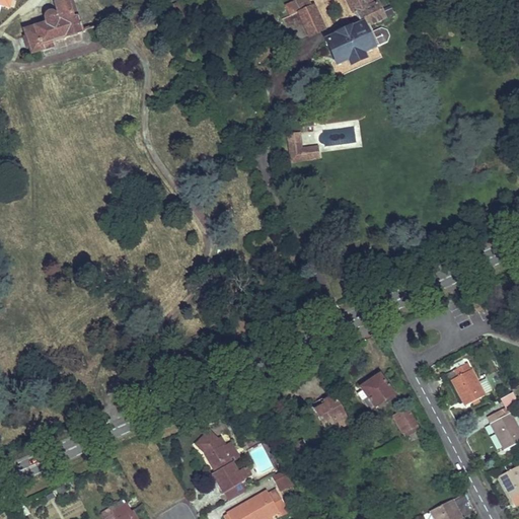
[(53,13),(52,12),(51,13),(49,13),(48,13),(47,14),(46,15),(46,17),(47,23),(26,30),(32,53),(51,48),(49,43),(81,32),(71,0),(62,0),(63,2),(56,4),(58,15),(55,16),(53,13)]
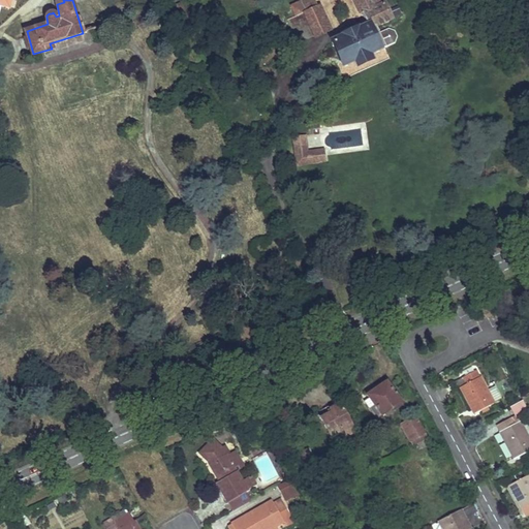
[(301,0),(307,10),(294,18),(306,40),(330,28),(317,4),(325,0),(356,0),(370,26),(367,28),(365,26),(359,29),(360,30),(335,42),(346,65),(355,60),(358,64),(372,57),(371,54),(381,49),(373,32),(378,30),(379,28),(377,25),(392,17),(382,0),(301,0)]
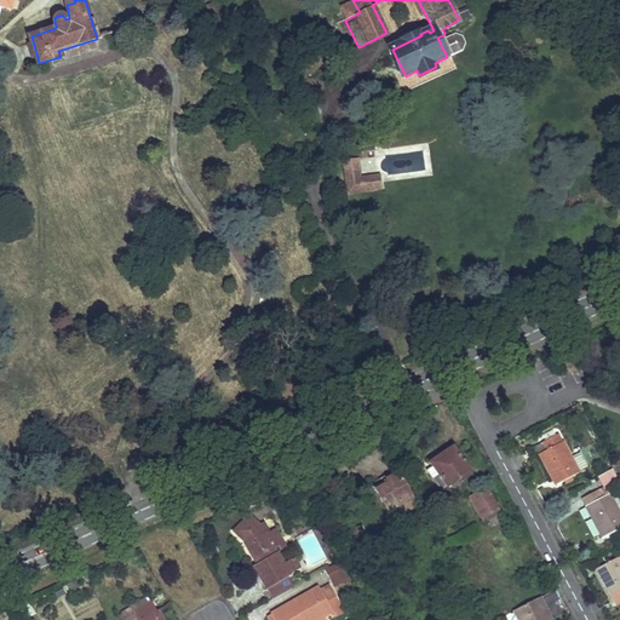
[(213,27),(224,19),(214,3),(204,9),(213,27)]
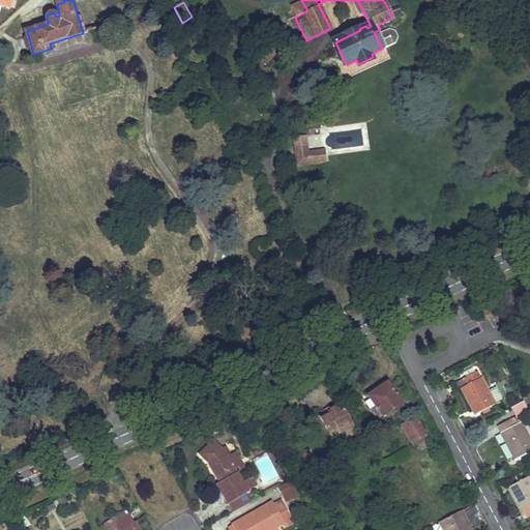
[(300,150),(302,166),(327,163),(325,146),(300,150)]
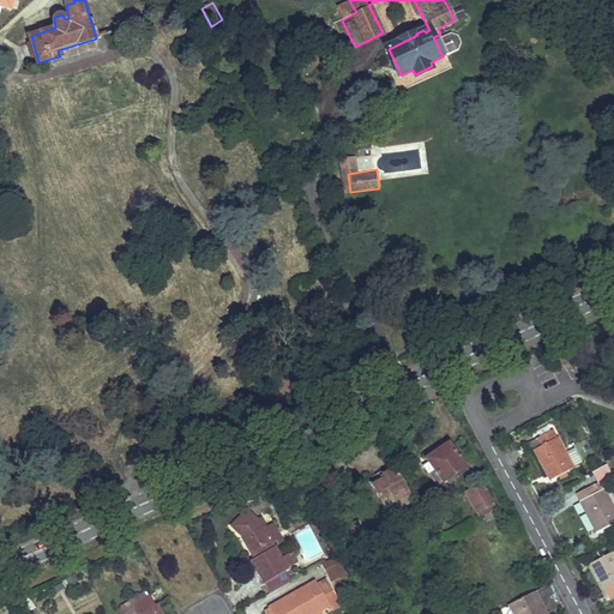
[(565,473),(573,469),(557,438),(553,431),(536,439),(541,446),(534,450),(549,481),(558,477),(565,473)]
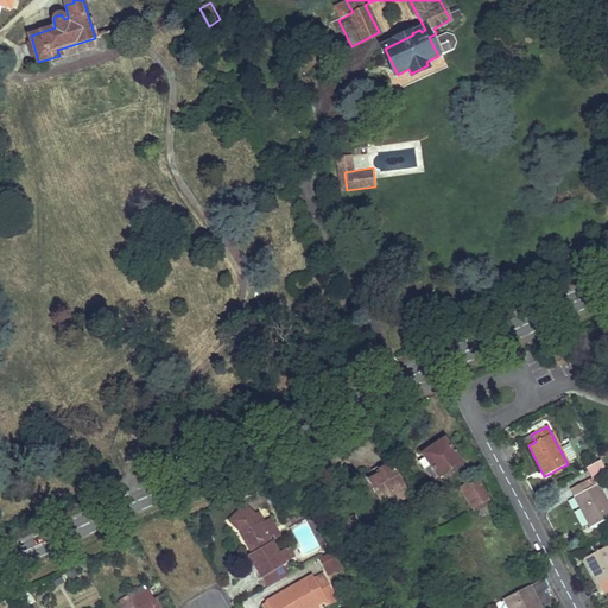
[(450,469),(460,463),(444,439),(422,455),(429,466),(423,469),(431,481),(438,477),(442,475),(444,479),(453,473),(450,469)]
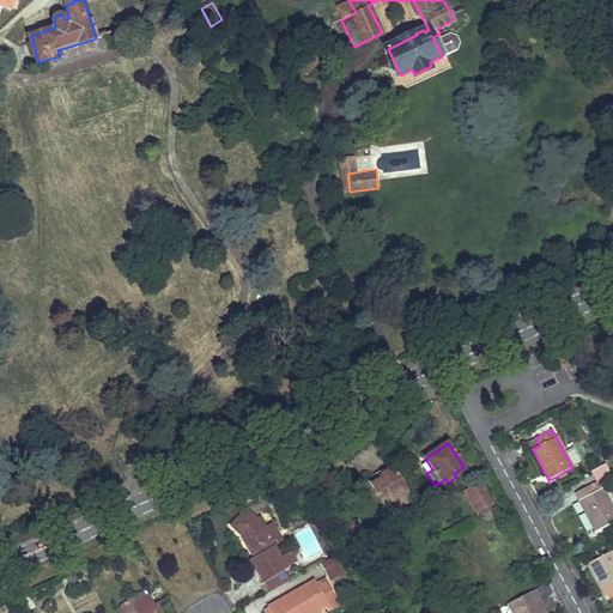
[(574,466),(581,463),(574,449),(568,451),(574,466)]
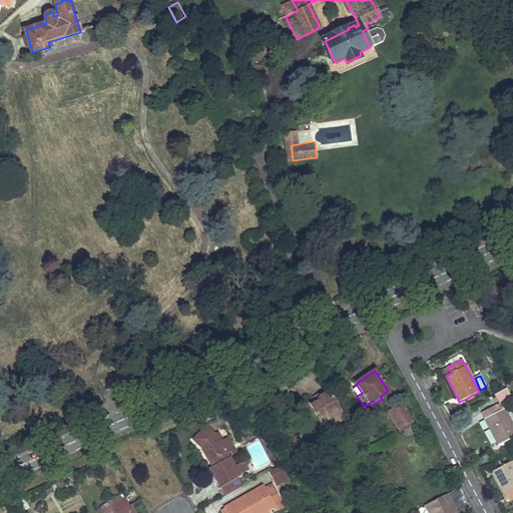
[(500,403),(511,398),(506,389),(494,395),(499,404),(500,403)]
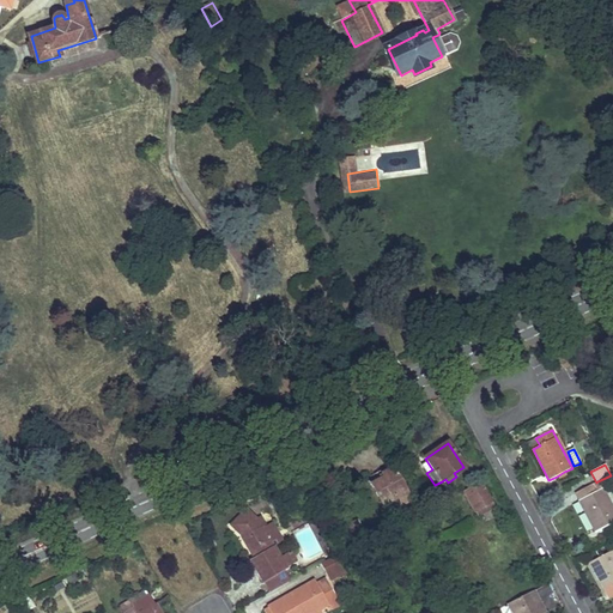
[(393,468),(369,481),(386,513),(410,499),(393,468)]
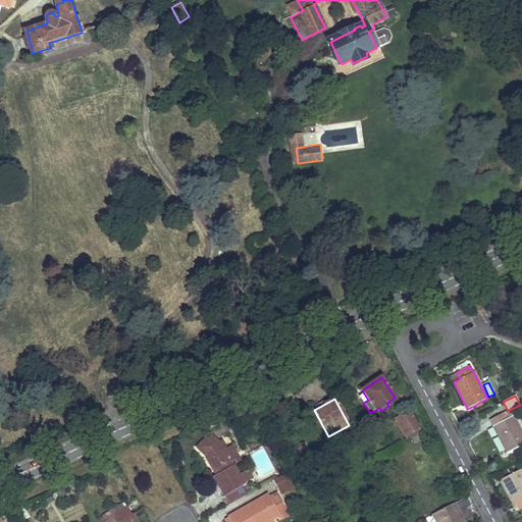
[(507,453),(521,445),(521,434),(509,410),(508,411),(489,420),(507,453)]
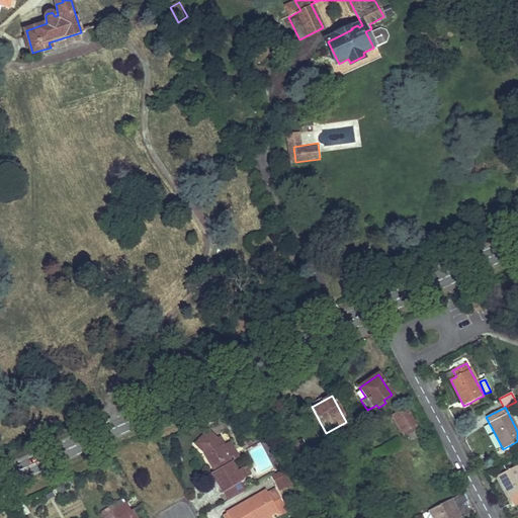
[(406,409),(392,416),(401,432),(405,430),(407,435),(418,429),(406,409)]
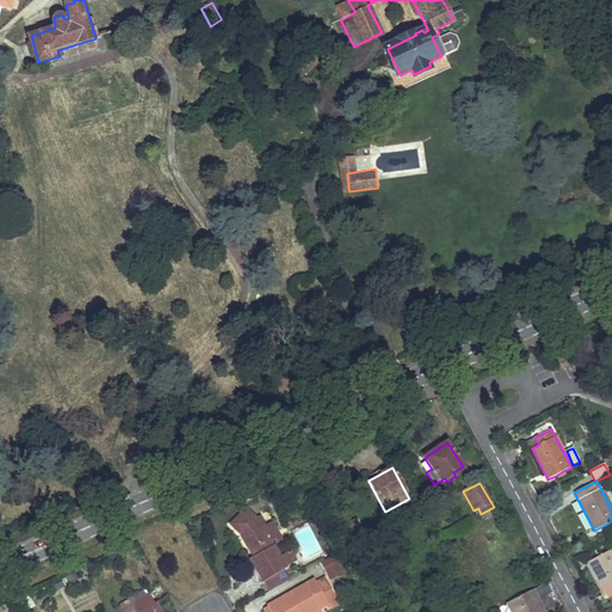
[(248,537),(244,538),(255,557),(251,560),(263,580),(283,568),(297,561),(292,551),(280,558),(274,548),(283,542),(271,521),(264,526),(258,515),(255,518),(245,509),(230,525),(240,534),(243,532),(248,537)]
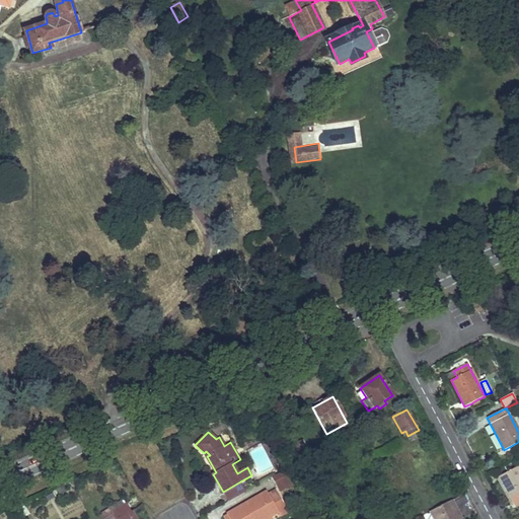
[(261,434),(244,442),(247,447),(263,440),(261,434)]
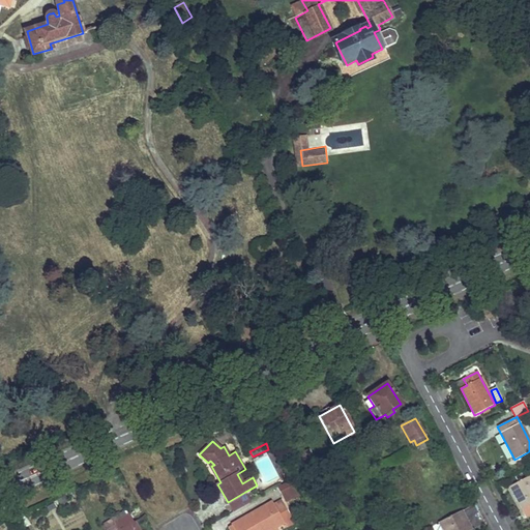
[(529,509),(529,476),(510,487),(522,509),(528,506),(529,509)]
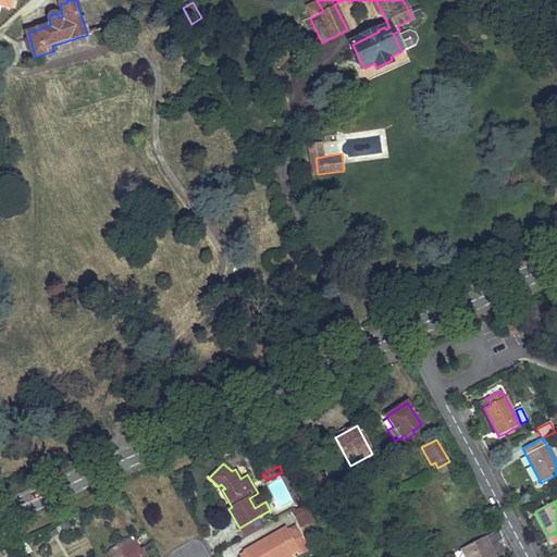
[(299,528),(312,520),(305,504),(291,511),(299,528)]
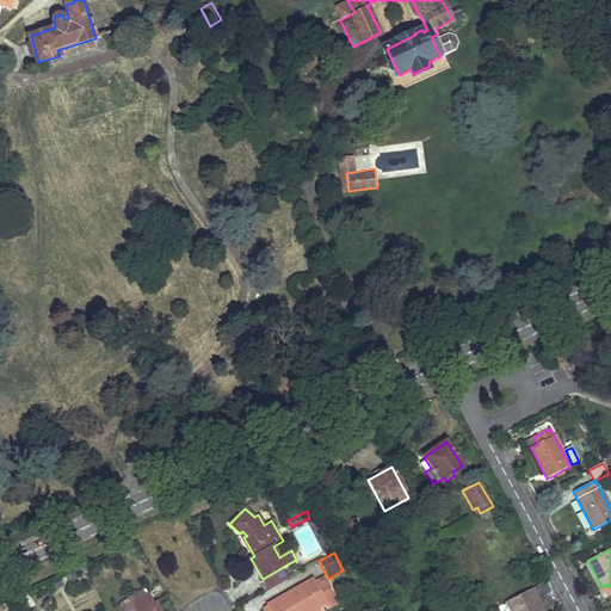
[(283,567),(263,579),(269,590),(289,578),(283,567)]
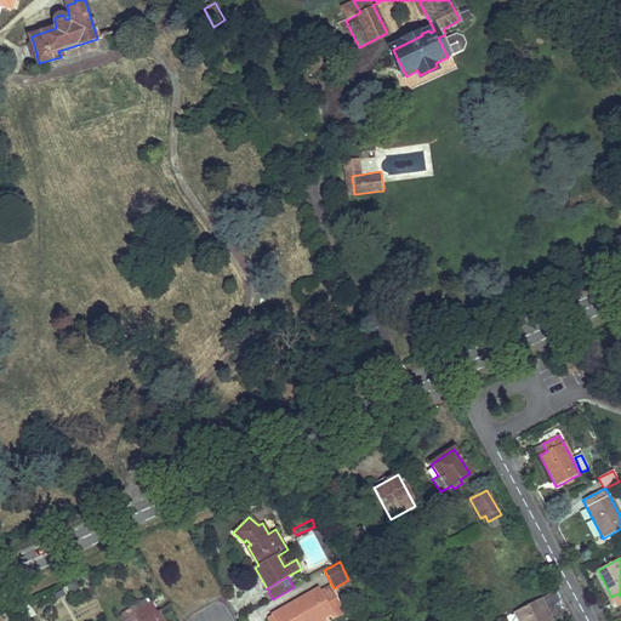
[(319,587),(272,614),(275,620),(314,620),(324,616),(332,611),(328,604),(336,599),(330,587),(322,592),(319,587)]
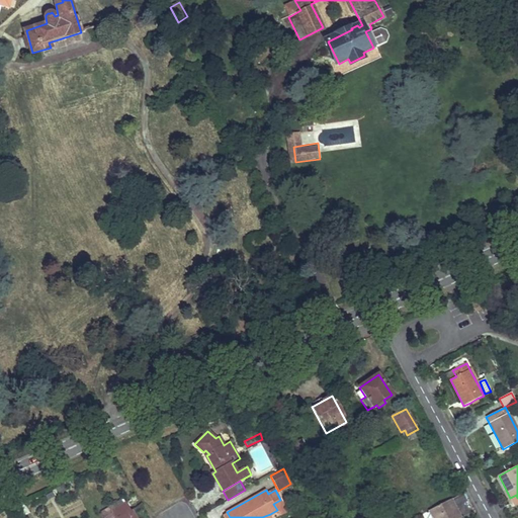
[(280,500),(273,504),(277,510),(280,515),(286,511),(280,500)]
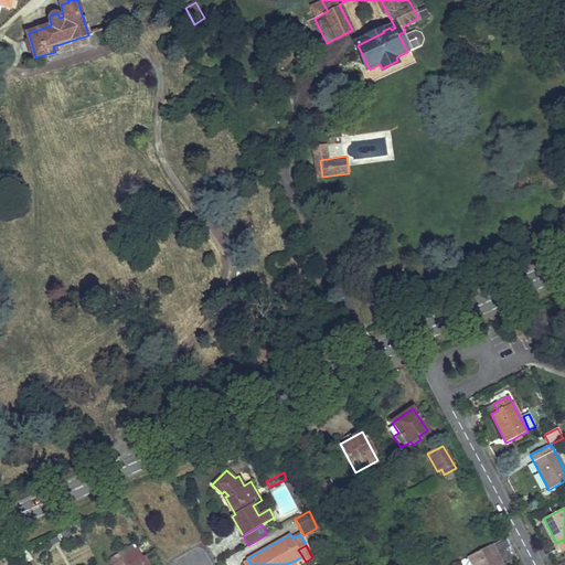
[(491,545),(475,554),(478,562),(471,564),(498,564),(493,555),(497,553),(491,545)]
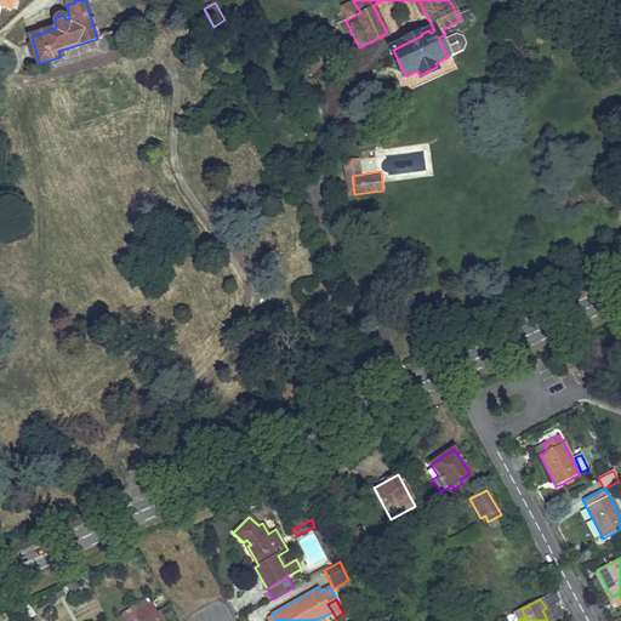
[(140,620),(143,620),(158,613),(152,603),(135,613),(140,620)]
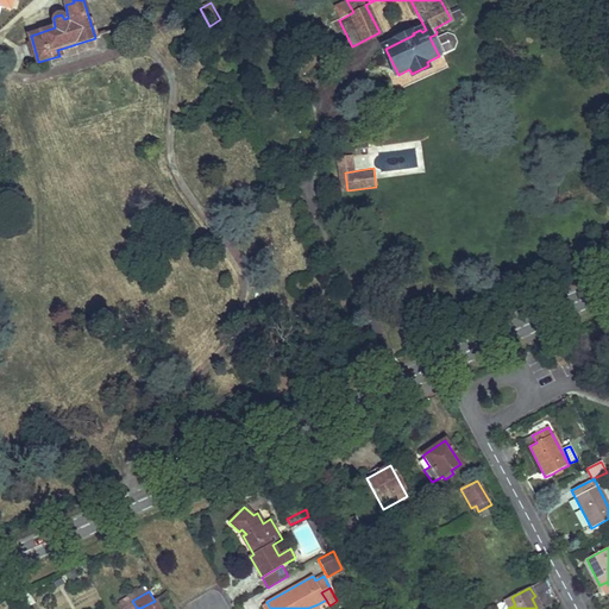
[(127,596),(119,600),(124,608),(129,608),(135,607),(127,596)]
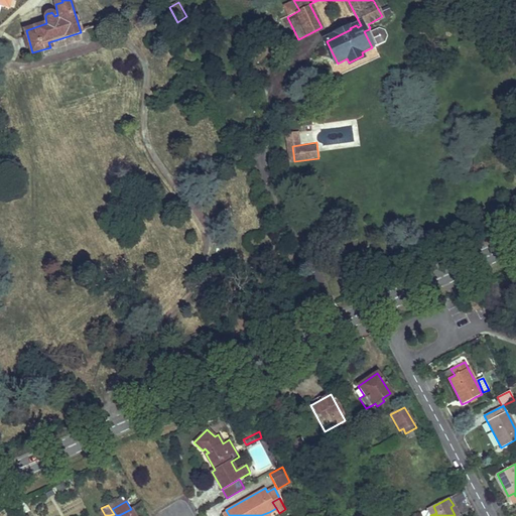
[(459,515),(454,505),(450,507),(455,515),(459,515)]
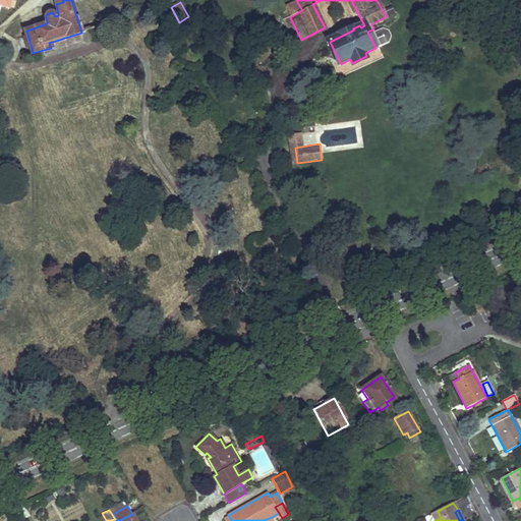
[(438,511),(431,514),(435,520),(441,518),(438,511)]
